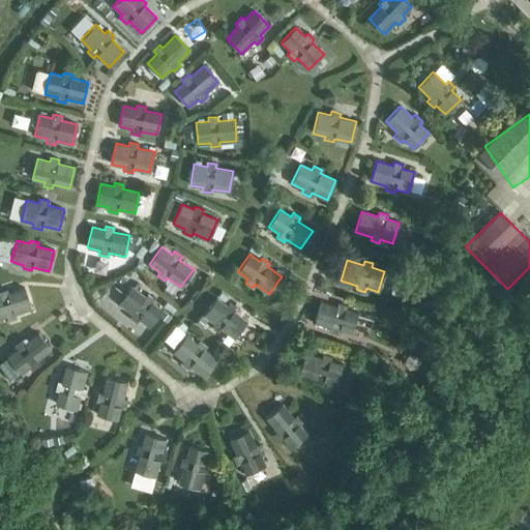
[(118,303),(131,314),(129,317),(136,322),(139,319),(149,327),(163,310),(152,302),(154,299),(147,293),(145,296),(131,286),(118,303)]
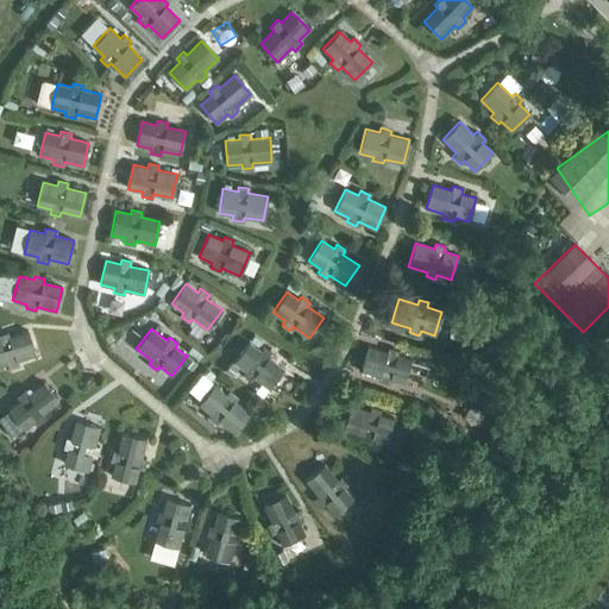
[(10,337),(7,332),(0,334),(0,365),(6,364),(8,368),(18,365),(17,360),(36,355),(27,331),(10,337)]
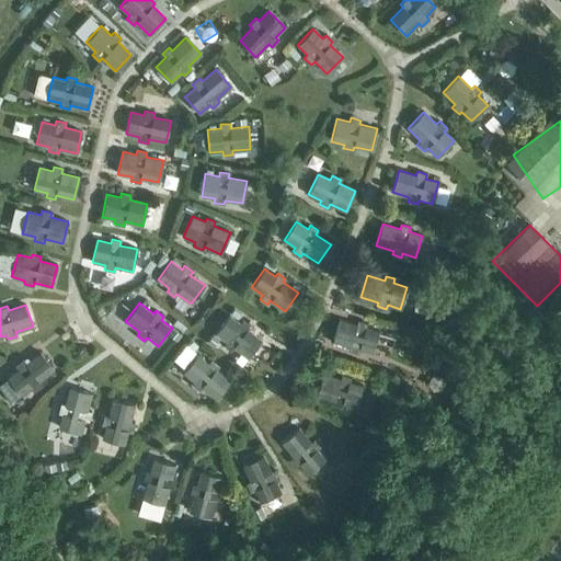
[(215,333),(226,342),(224,345),(231,351),(233,347),(248,358),(262,340),(248,329),(250,325),(242,320),(240,323),(229,315),(215,333)]
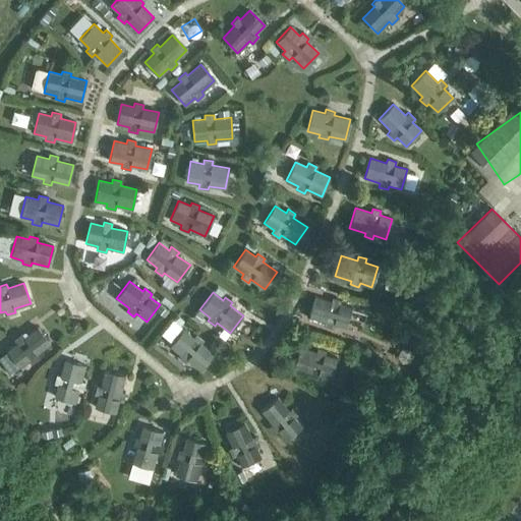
[(308,316),(325,322),(324,326),(333,328),(334,325),(346,328),(351,307),(339,304),(341,300),(332,297),(331,301),(314,296),(308,316)]
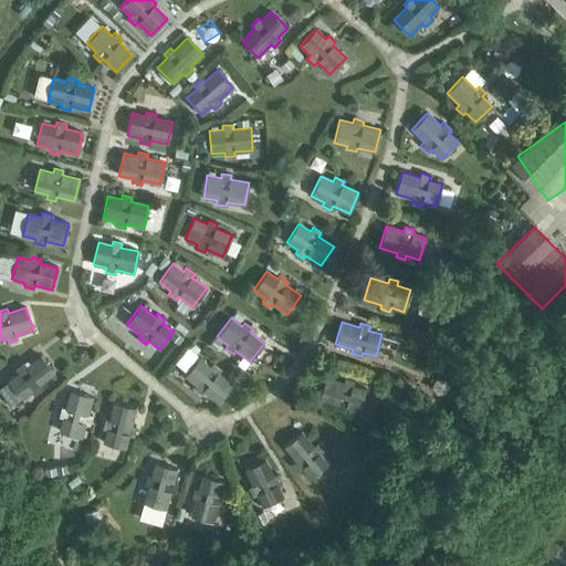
[(25,366),(23,363),(16,368),(18,373),(7,380),(21,399),(32,390),(34,394),(42,388),(40,385),(54,374),(40,355),(25,366)]
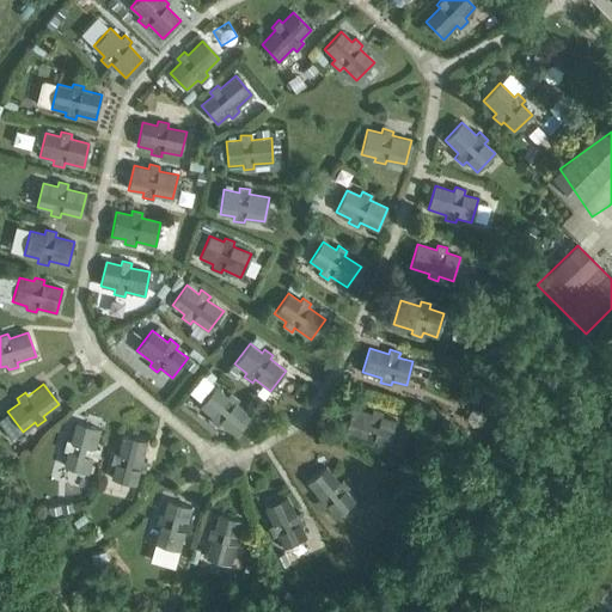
[(201,407),(212,416),(209,420),(218,427),(220,423),(236,435),(251,416),(236,403),(239,399),(231,393),(227,397),(216,387),(201,407)]
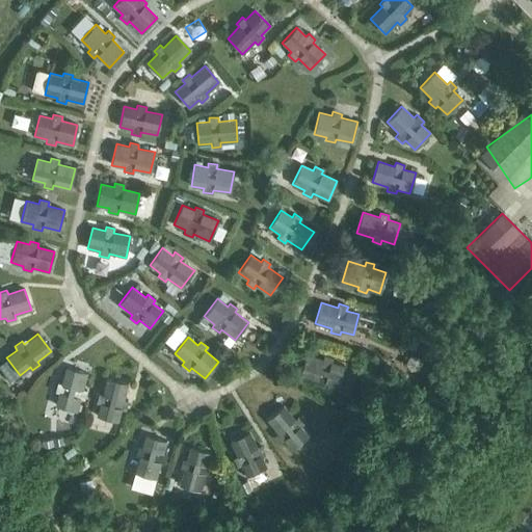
[(300,375),(316,379),(315,383),(324,387),(325,382),(338,386),(344,366),(331,362),(333,357),(323,355),(322,358),(307,354),(300,375)]
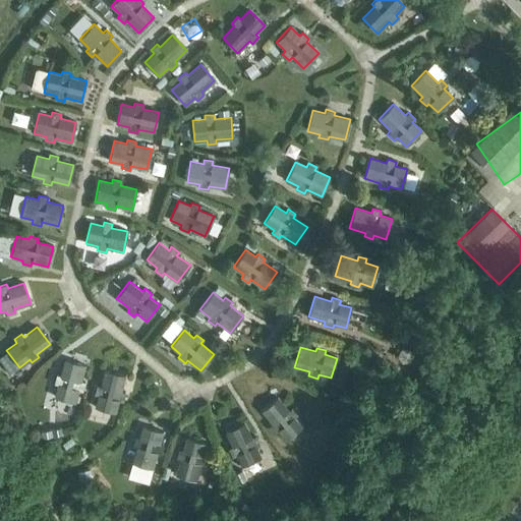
[(60,375),(56,374),(54,384),(58,385),(54,397),(74,402),(78,390),(81,391),(84,383),(80,382),(84,365),(64,359),(60,375)]
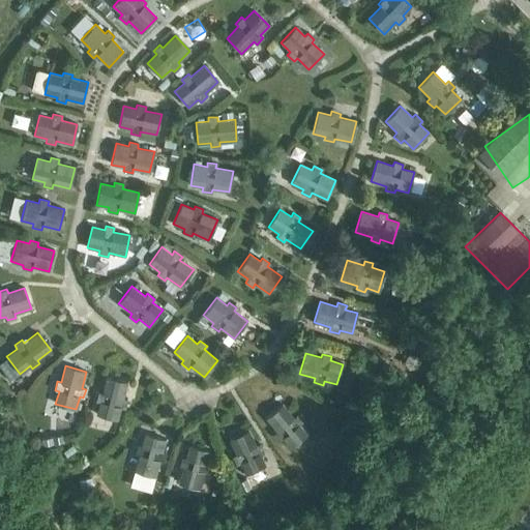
[(101,393),(98,392),(95,401),(99,402),(96,414),(117,419),(120,407),(124,408),(126,400),(123,399),(127,382),(106,377),(101,393)]
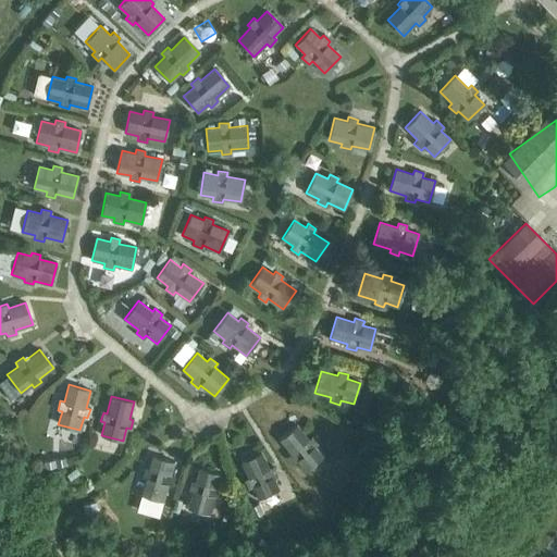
[(280,440),(291,453),(287,456),(294,463),(297,460),(306,471),(323,457),(314,446),(318,443),(311,436),(308,438),(297,425),(280,440)]
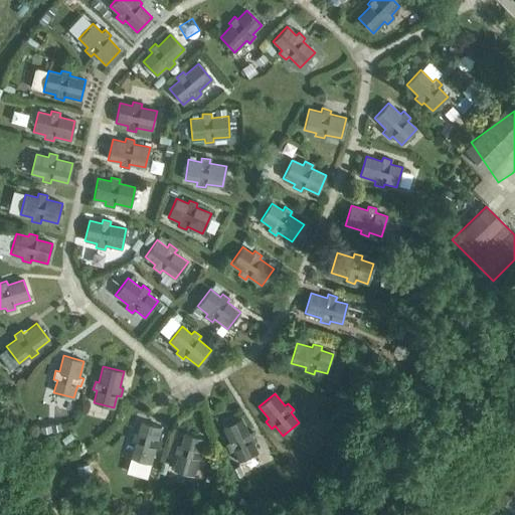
[(222,426),(229,442),(226,444),(229,452),(233,450),(238,461),(258,452),(252,441),(255,440),(251,432),(248,433),(241,417),(222,426)]
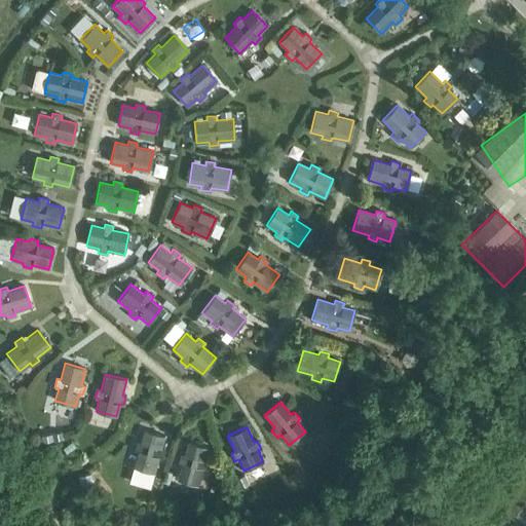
[(139,446),(136,445),(133,454),(137,455),(134,467),(154,474),(157,460),(161,462),(163,453),(159,452),(164,436),(144,430),(139,446)]
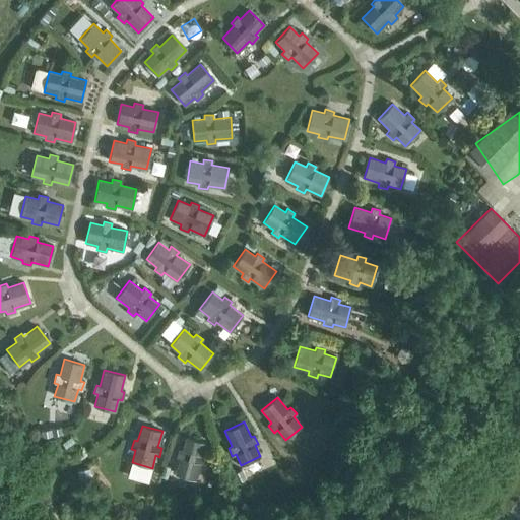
[(181,453),(177,452),(175,461),(179,462),(175,474),(195,479),(199,467),(202,468),(205,460),(201,459),(205,443),(185,437),(181,453)]
